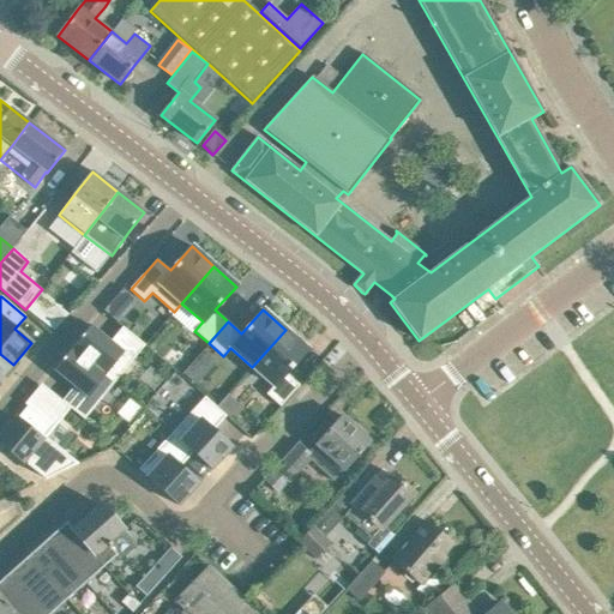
[(90,325),(72,348),(114,383),(145,345),(122,326),(110,342),(90,325)]
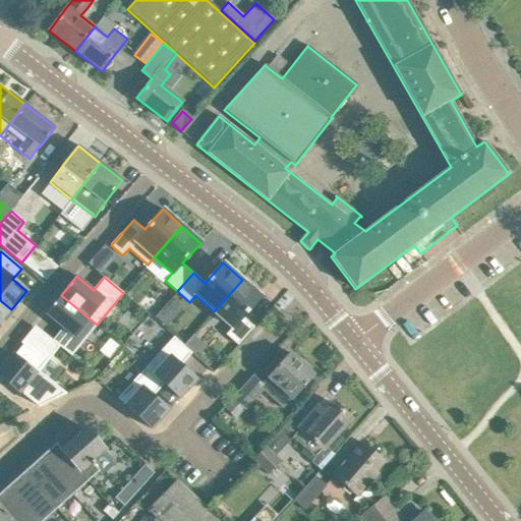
[(261,297),(242,280),(214,311),(232,327),(226,335),(237,345),(253,327),(243,316),(261,297)]
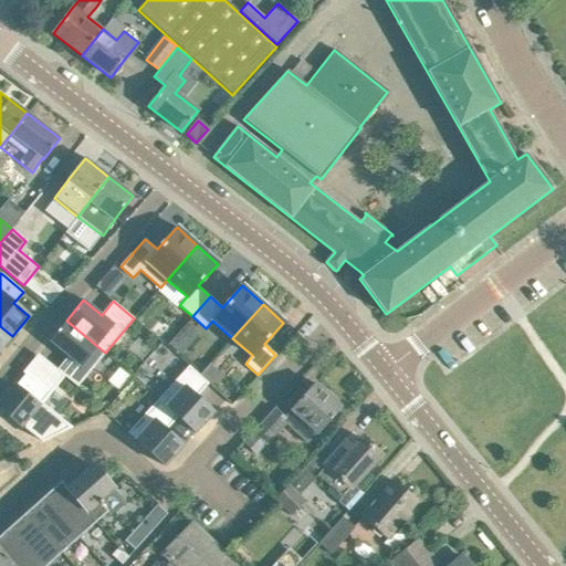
[(77,387),(105,353),(66,321),(50,342),(67,356),(56,370),(64,376),(77,387)]
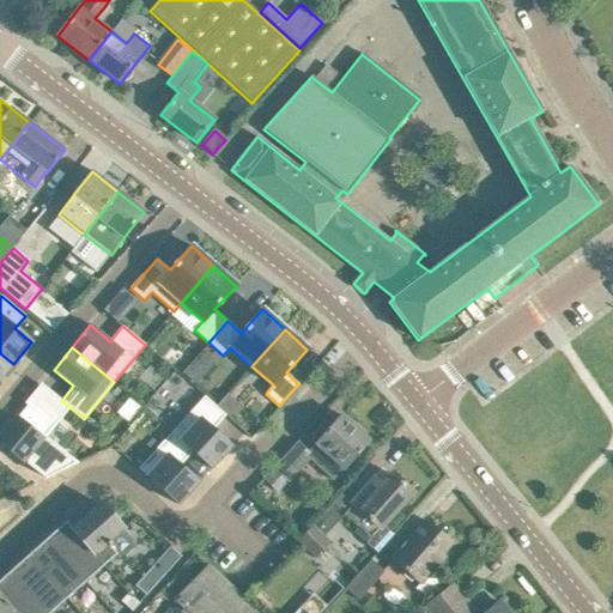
[(0,380),(13,364),(0,353),(0,380)]
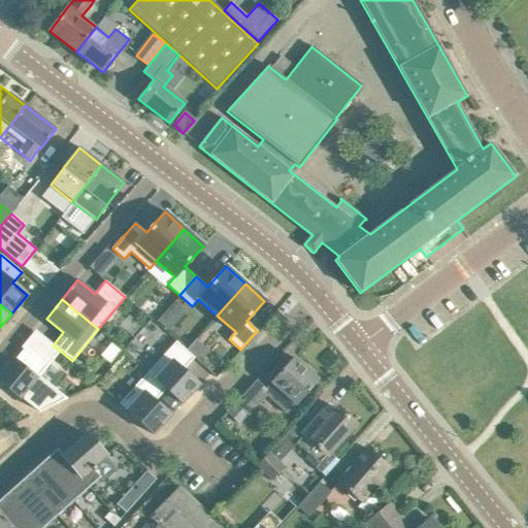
[(38,376),(60,351),(53,345),(35,331),(23,348),(24,349),(14,360),(13,359),(0,374),(0,382),(21,399),(22,397),(25,399),(24,399),(39,411),(64,400),(64,398),(38,376)]
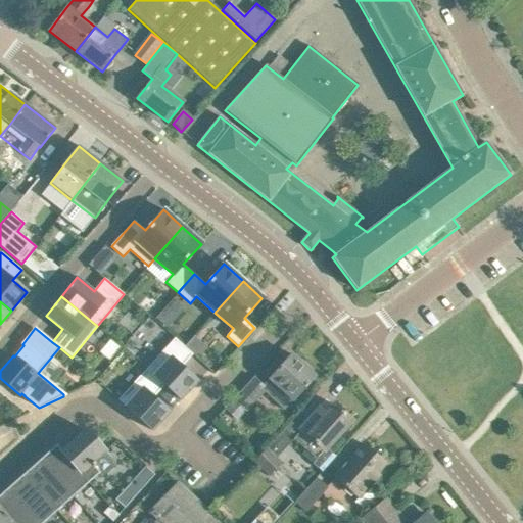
[(175,338),(146,368),(164,385),(181,400),(197,381),(182,367),(192,354),(175,338)]
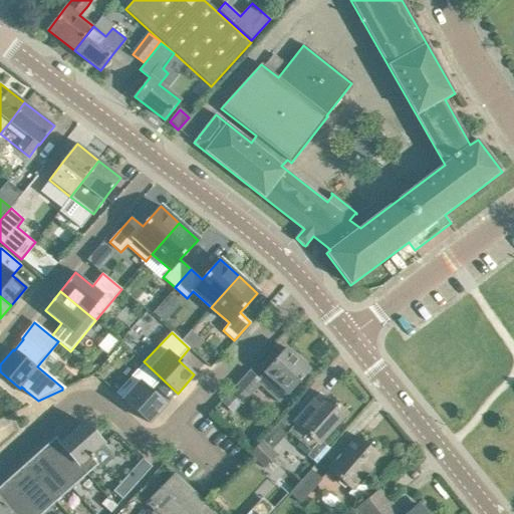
[(287,394),(309,369),(286,348),(258,378),(249,370),(229,393),(242,405),(260,384),(279,403),(287,394)]
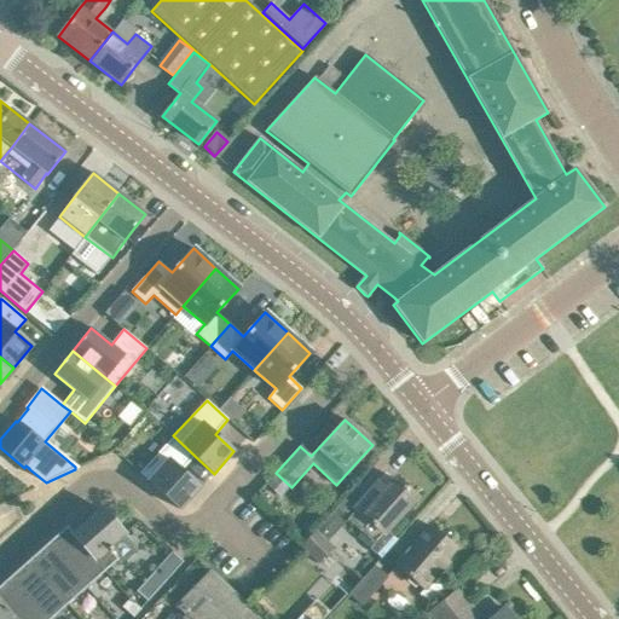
[(181,470),(195,456),(173,435),(139,473),(180,510),(201,489),(181,470)]
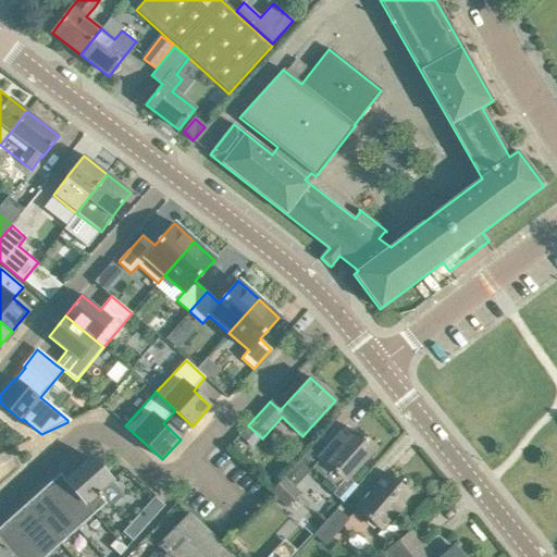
[(312,448),(304,457),(314,467),(326,478),(326,479),(322,483),(338,498),(342,502),(358,484),(355,482),(348,475),(360,463),(374,447),(356,431),(346,441),(339,435),(325,452),(321,456),(312,448)]
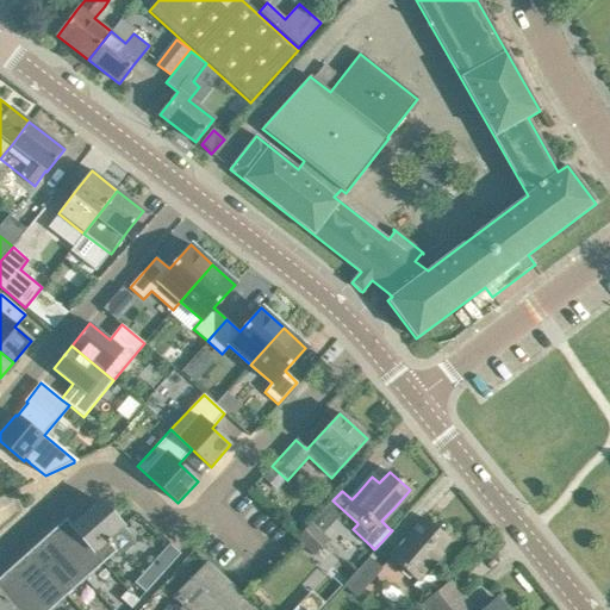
[(50,609),(104,562),(116,552),(106,541),(122,527),(100,502),(72,526),(67,521),(0,578),(0,595),(13,609),(50,609)]
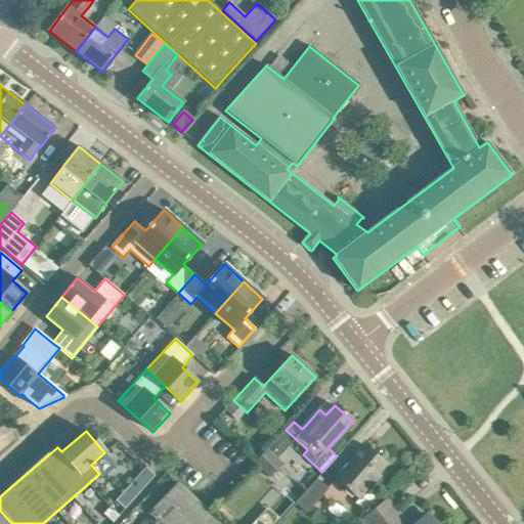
[(258,441),(256,444),(257,448),(260,450),(264,449),(266,446),(265,442),(262,440),(258,441)]
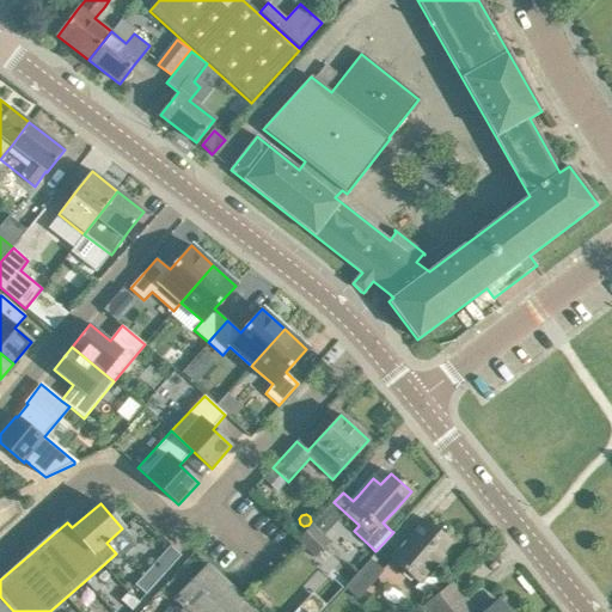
[(441,552),(451,542),(427,521),(416,533),(412,530),(390,555),(420,581),(428,574),(444,555),(441,552)]
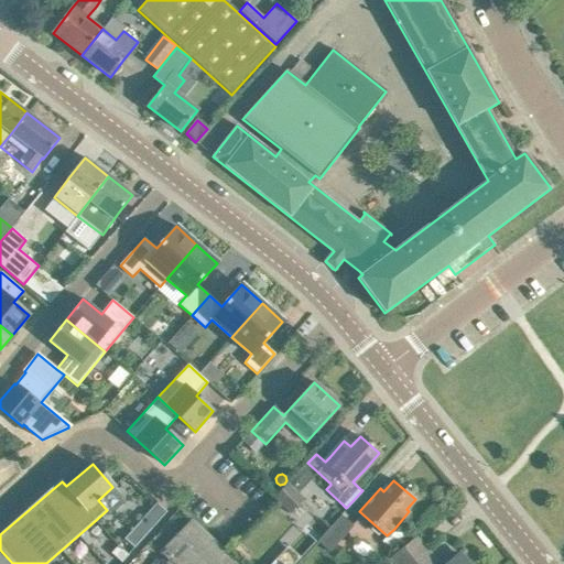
[(275,498),(292,513),(305,499),(299,494),(289,484),(275,498)]
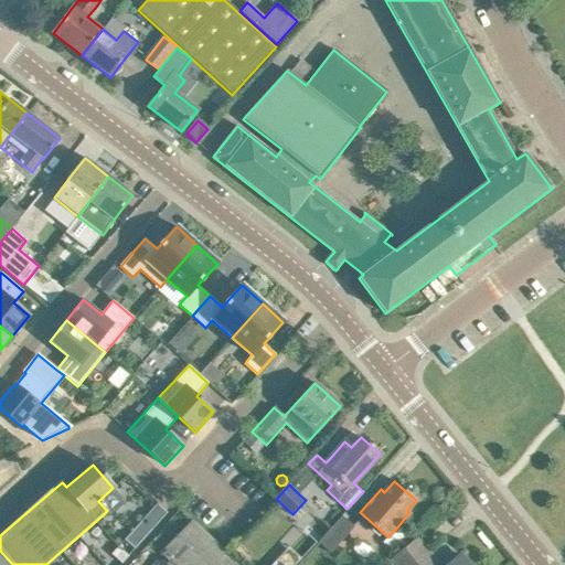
[(331,552),(354,524),(342,514),(319,541),(331,552)]
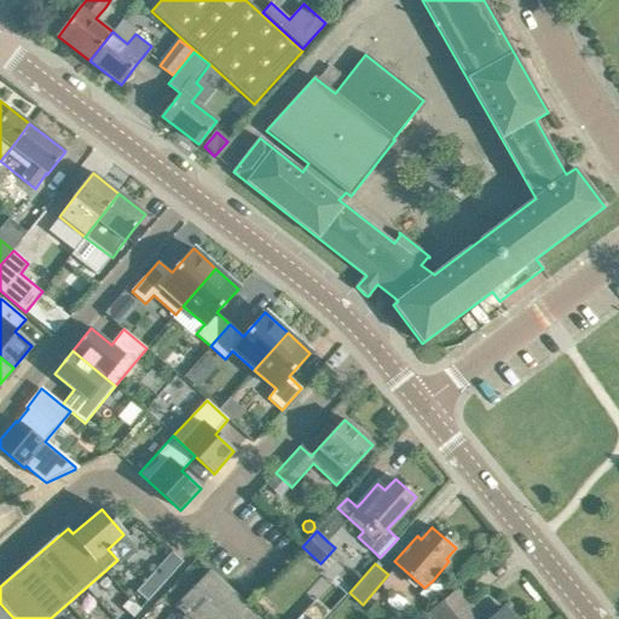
[(167,579),(156,570),(136,591),(148,601),(167,579)]
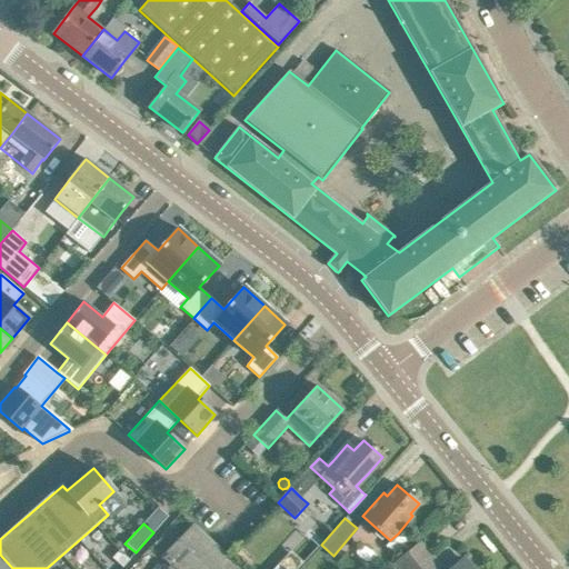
[(421,542),(389,568),(436,568),(441,566),(421,542)]
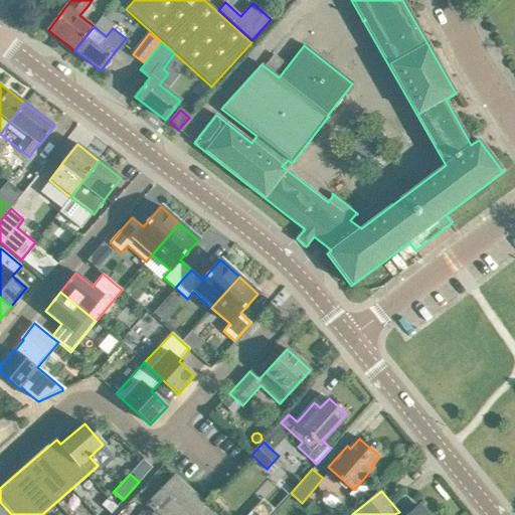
[(118,508),(110,500),(104,506),(113,514),(118,508)]
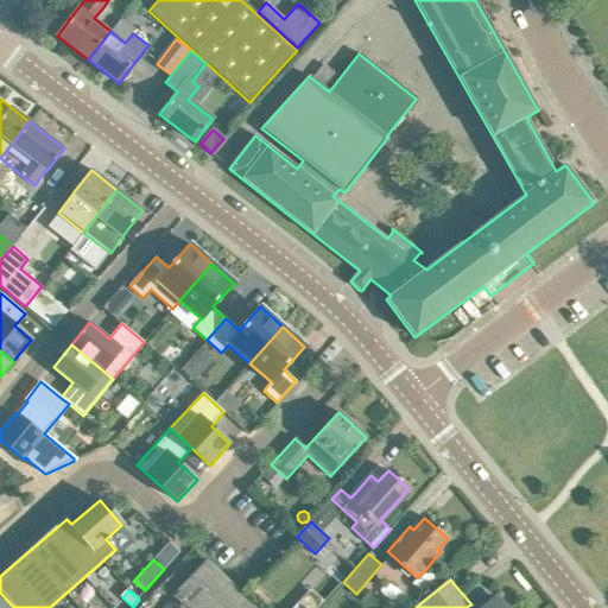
[(13,607),(0,593),(0,607),(13,607)]
